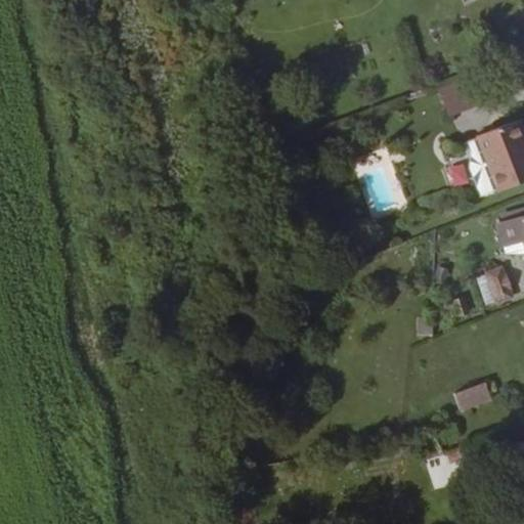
[(480,92),(474,77),(447,87),(453,103),(480,92)]
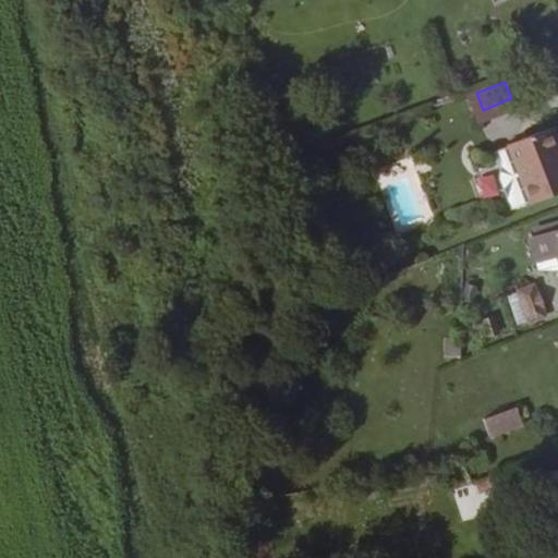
[(552,152),(556,149),(547,129),(502,146),(504,148),(525,205),(557,192),(557,167),(556,164),(552,152)]
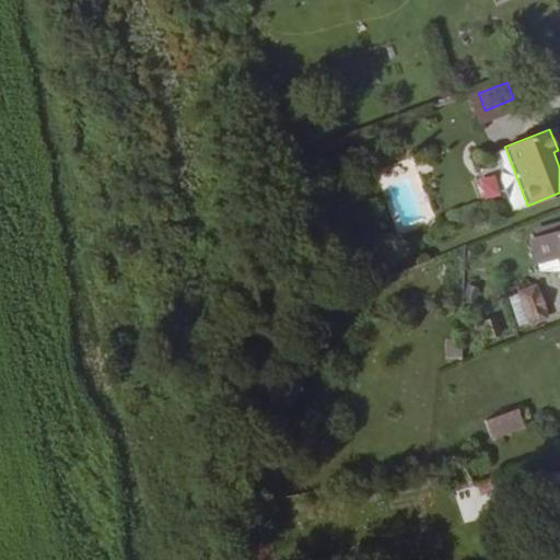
[(526,203),(505,149),(496,153),(498,162),(497,181),(508,210),(526,203)]
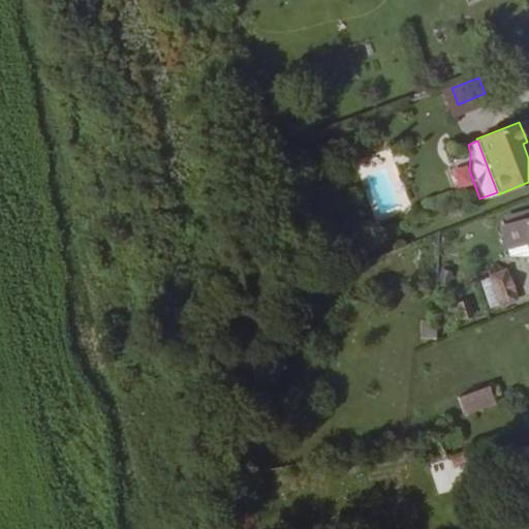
[(528,229),(522,231),(502,239),(510,267),(528,262),(528,229)]
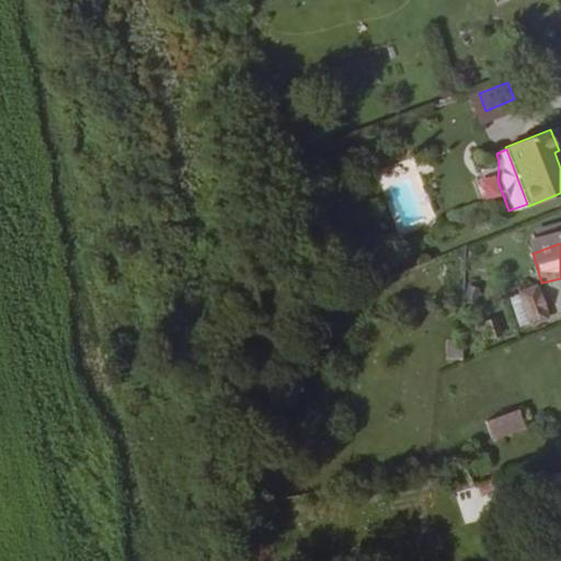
[(552,327),(542,295),(527,300),(538,332),(552,327)]
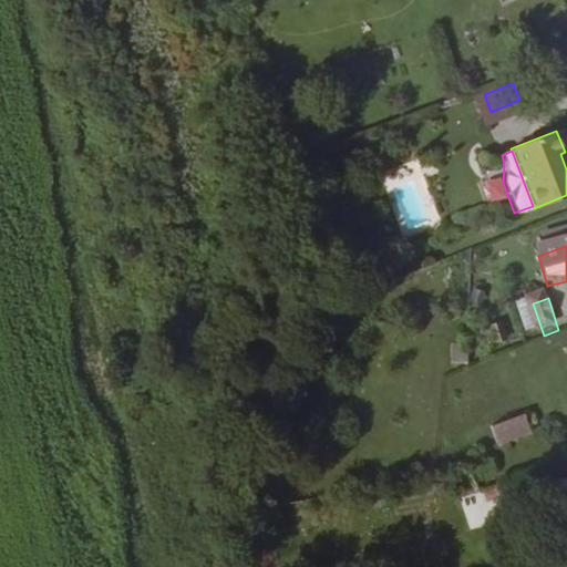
[(452,362),(468,362),(468,343),(452,343),(452,362)]
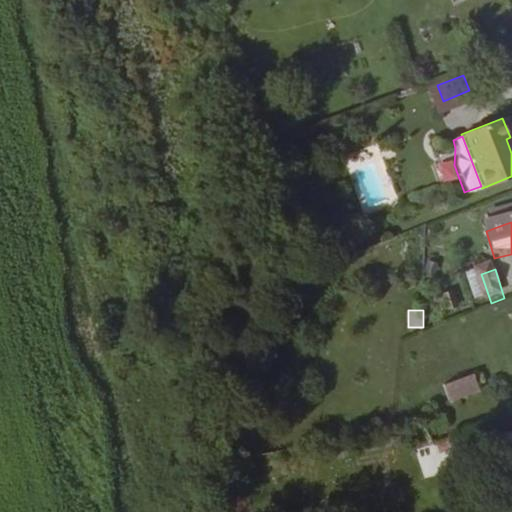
[(492,378),(489,363),(457,372),(460,387),(492,378)]
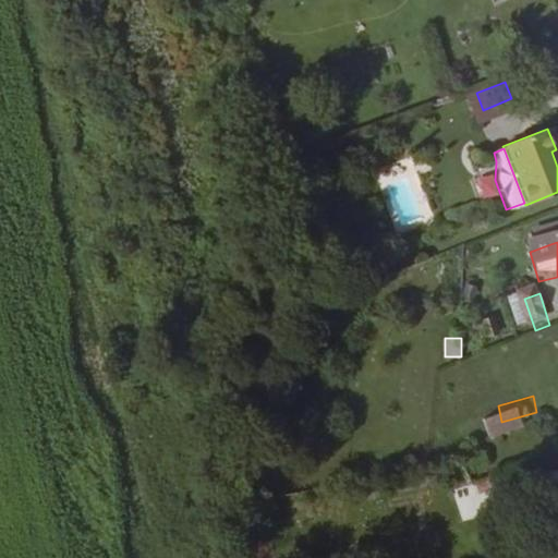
[(456,490),(461,514),(492,507),(485,483),(456,490)]
